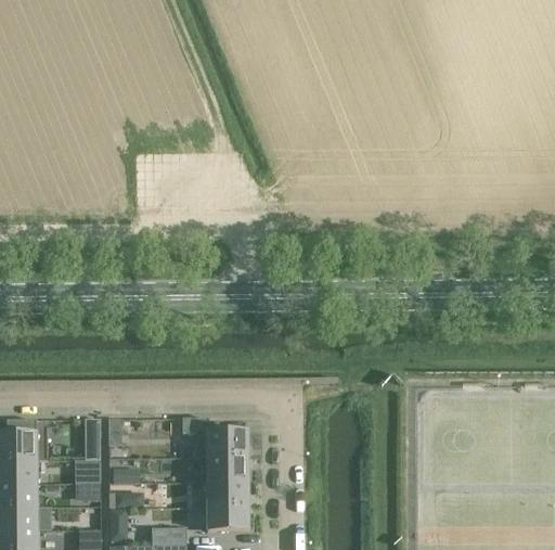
[(101,417),(85,417),(85,436),(100,436),(101,436),(101,417)]
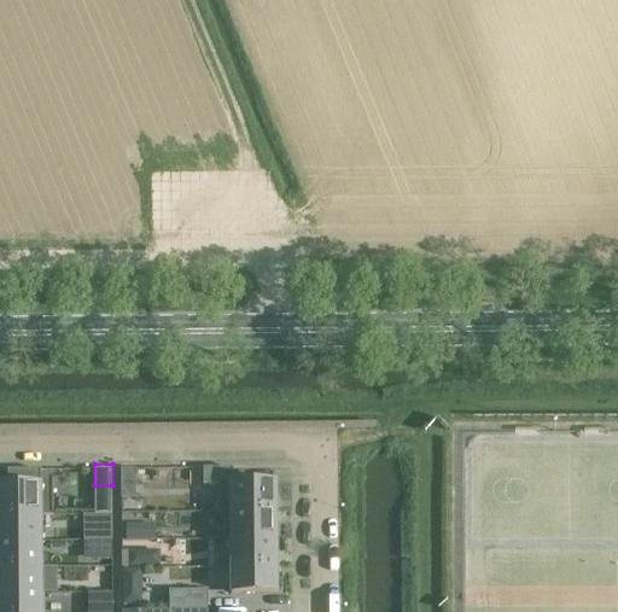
[(135,465),(121,465),(121,494),(135,494),(135,465)]
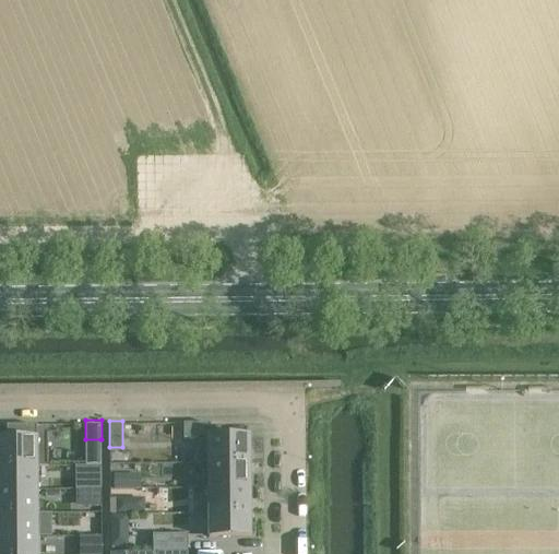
[(0,423),(1,433),(28,432),(28,422),(0,423)]
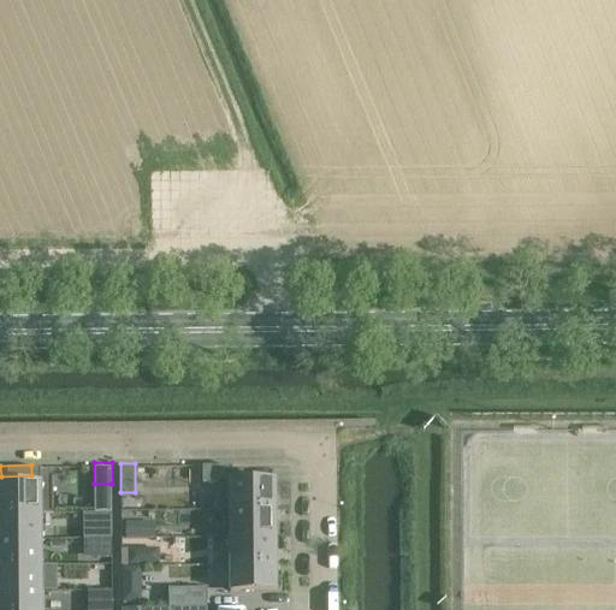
[(7,479),(0,479),(0,509),(53,509),(53,469),(41,471),(40,471),(40,479),(7,479)]
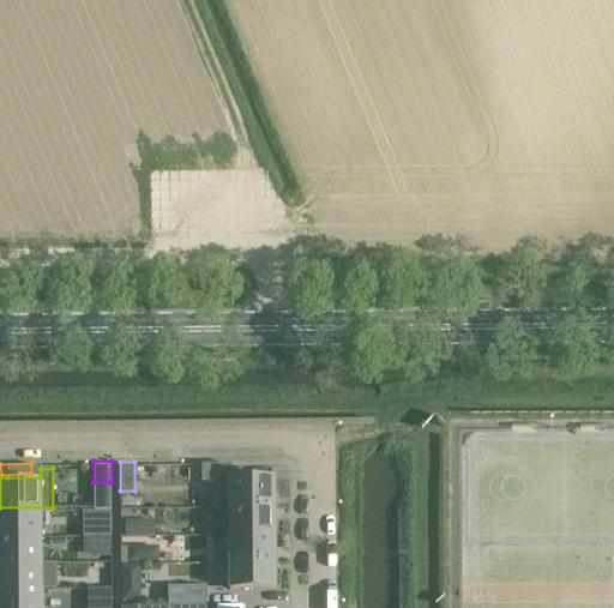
[(275,475),(217,476),(217,504),(275,504),(275,475)]
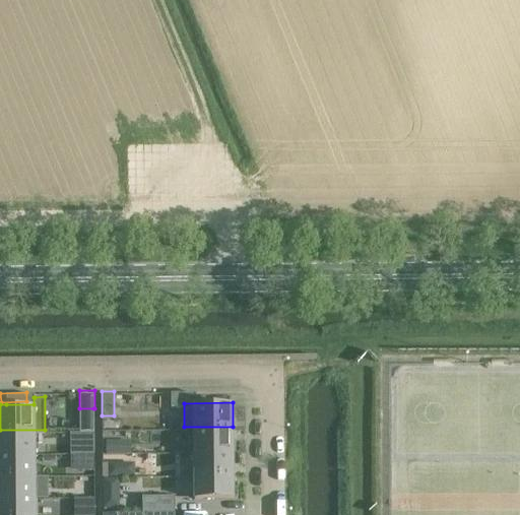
[(233,427),(184,427),(184,428),(189,428),(189,450),(233,450),(233,427)]
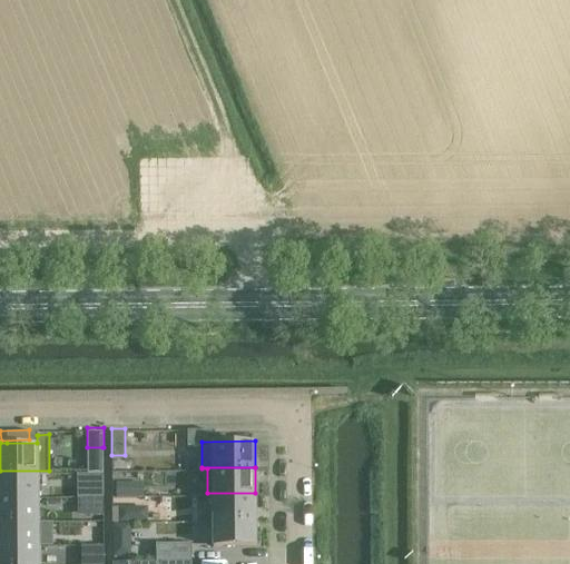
[(49,471),(0,471),(0,494),(39,495),(38,472),(49,472),(49,471)]
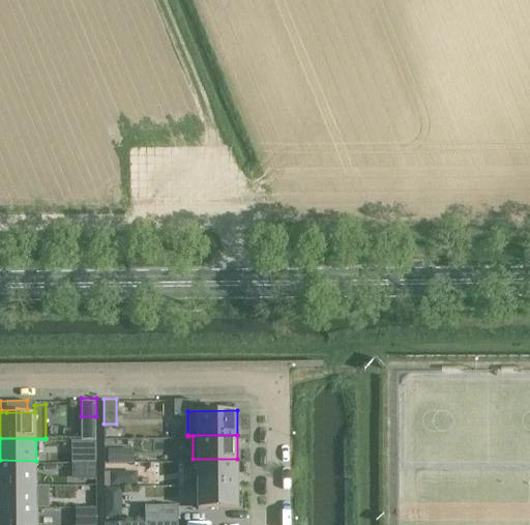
[(96,442),(84,442),(85,457),(96,457),(96,442)]
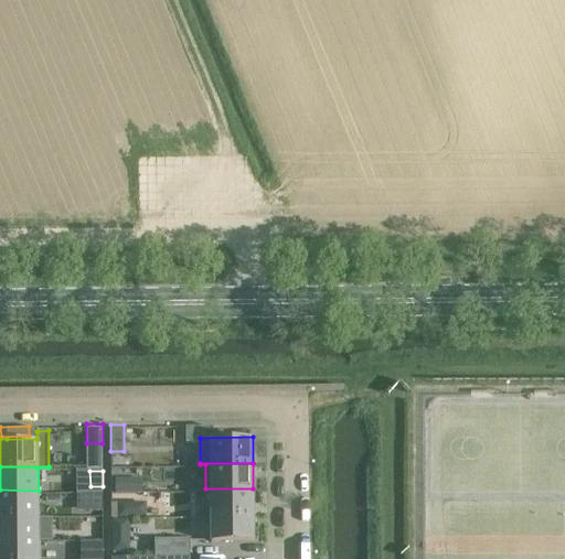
[(130,474),(115,474),(115,490),(130,490),(130,474)]
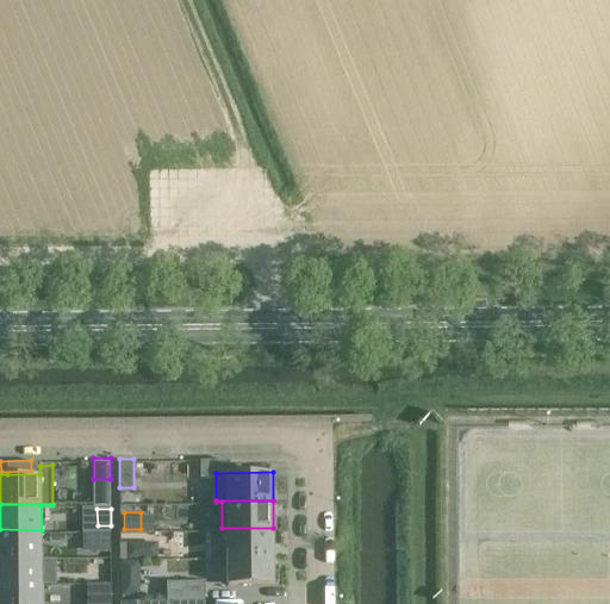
[(273,528),(222,528),(222,529),(228,529),(228,555),(274,555),(273,528)]
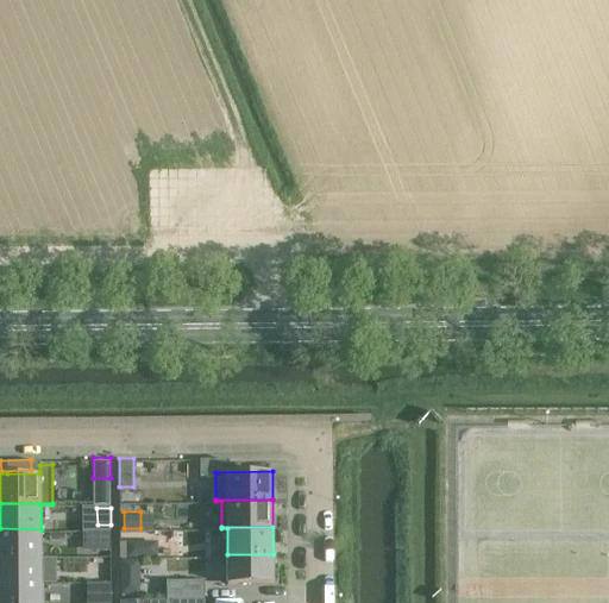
[(42,529),(0,528),(0,554),(42,554),(42,529)]
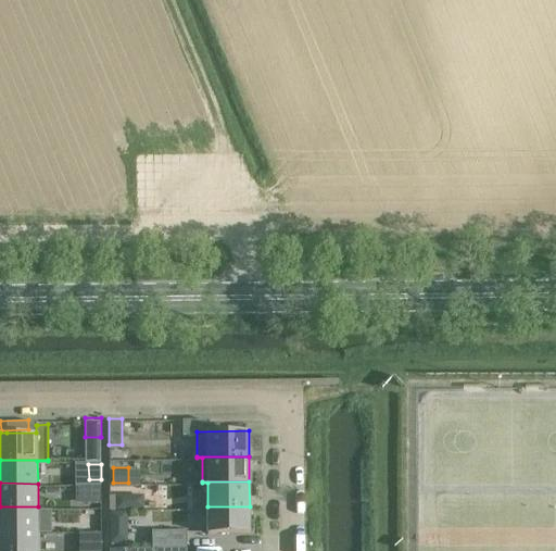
[(101,483),(75,483),(75,500),(101,500),(101,483)]
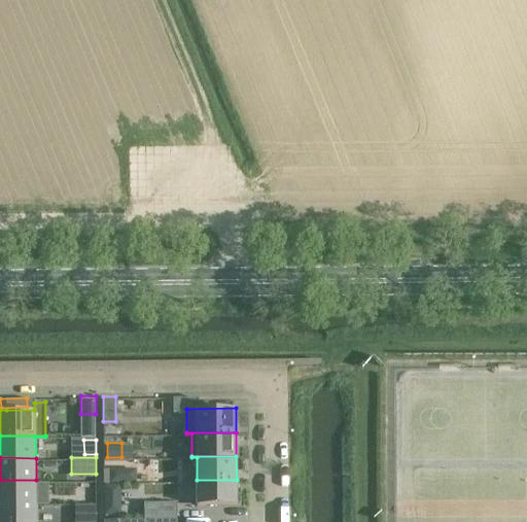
[(136,464),(109,465),(109,480),(136,480),(136,464)]
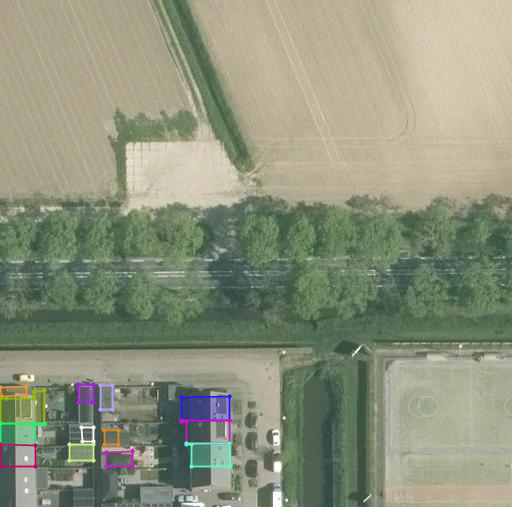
[(35,466),(0,466),(0,488),(35,488),(35,466)]
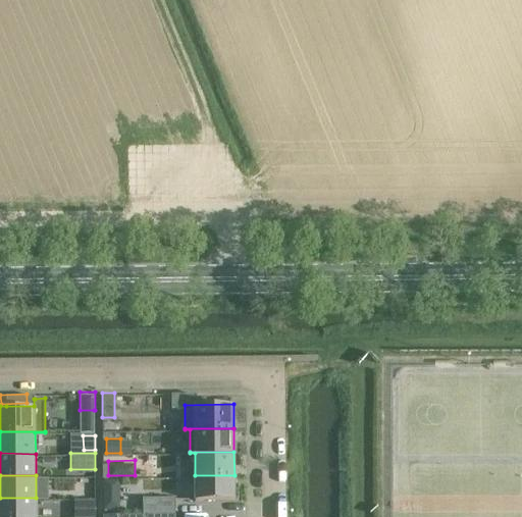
[(235,475),(195,475),(195,498),(235,498),(235,475)]
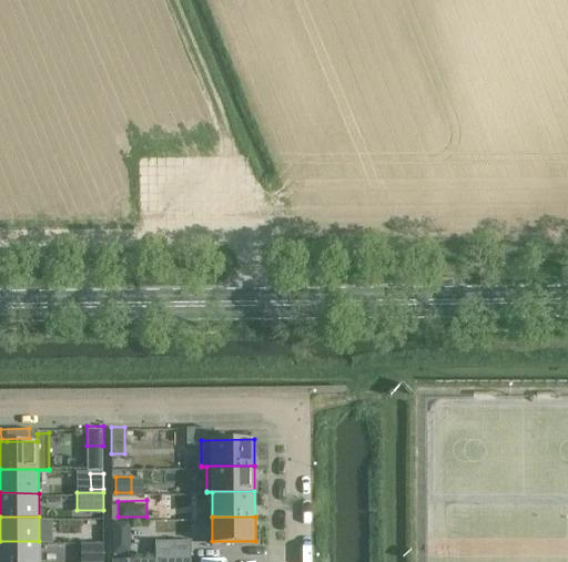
[(130,518),(112,519),(112,552),(130,551),(130,518)]
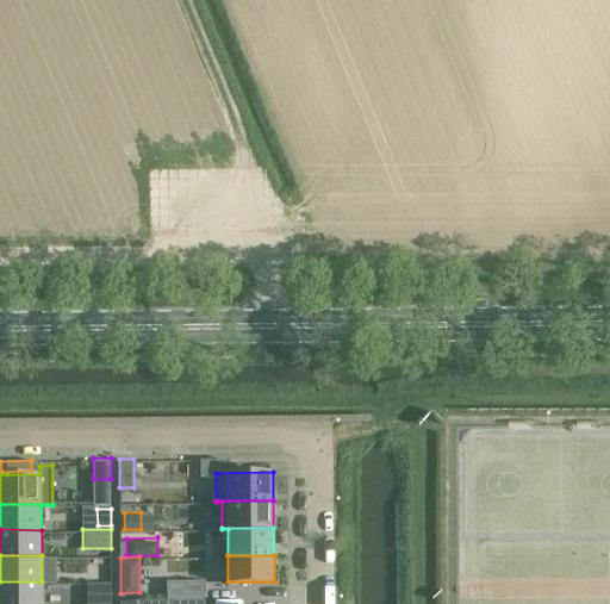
[(107,567),(95,567),(95,580),(107,580),(107,567)]
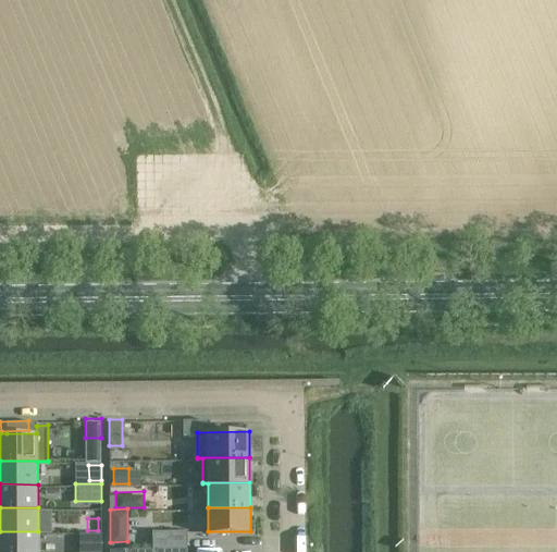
[(187,528),(152,529),(152,546),(187,546),(187,528)]
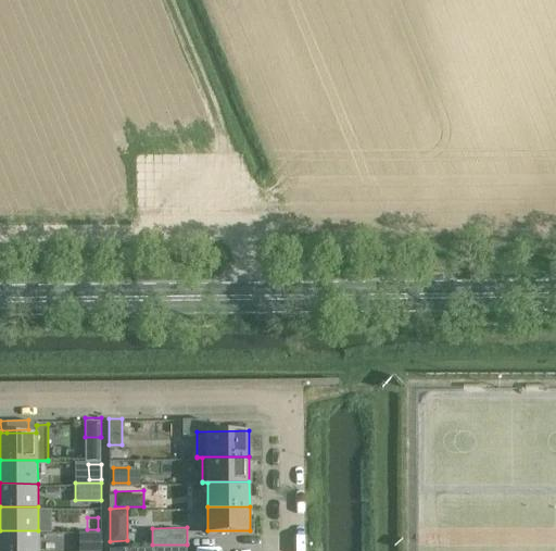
[(101,529),(79,529),(78,550),(101,550),(101,538),(101,529)]
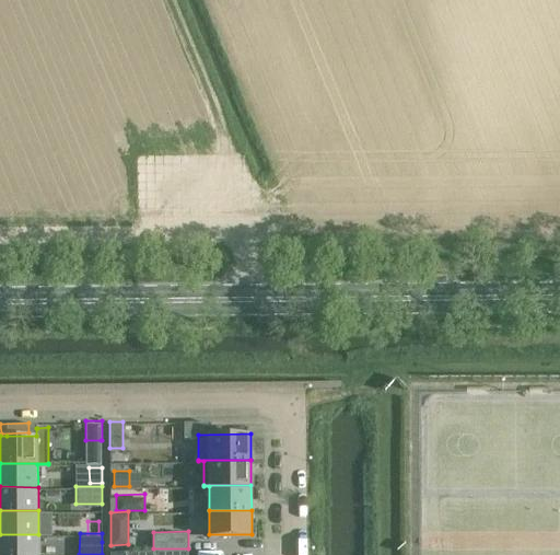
[(38,554),(38,534),(0,534),(0,554),(38,554)]
